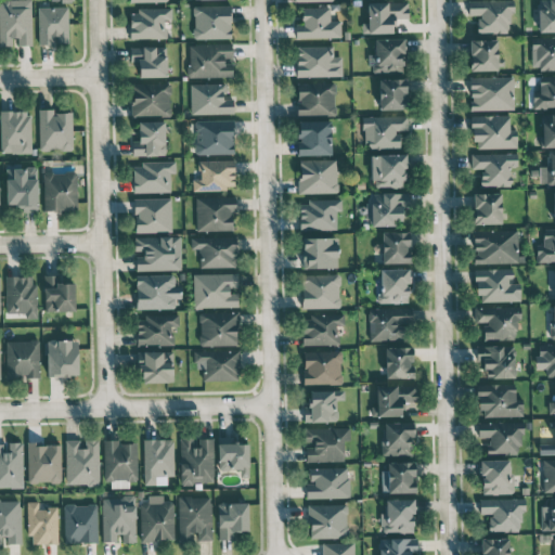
[(31,46),(30,0),(0,0),(0,46),(14,46),(31,46)]
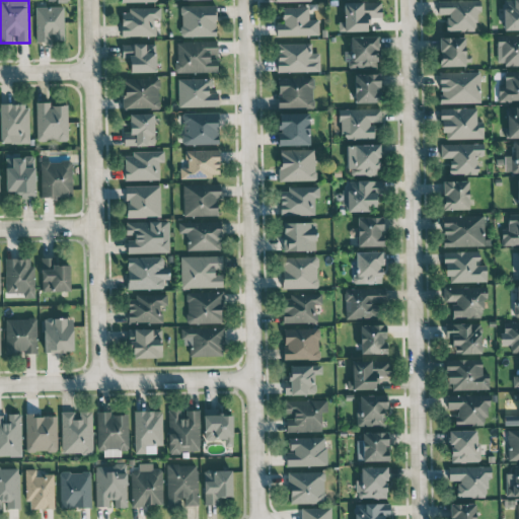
[(477,0),(437,0),(438,13),(446,13),(446,30),(478,30),(477,0)]
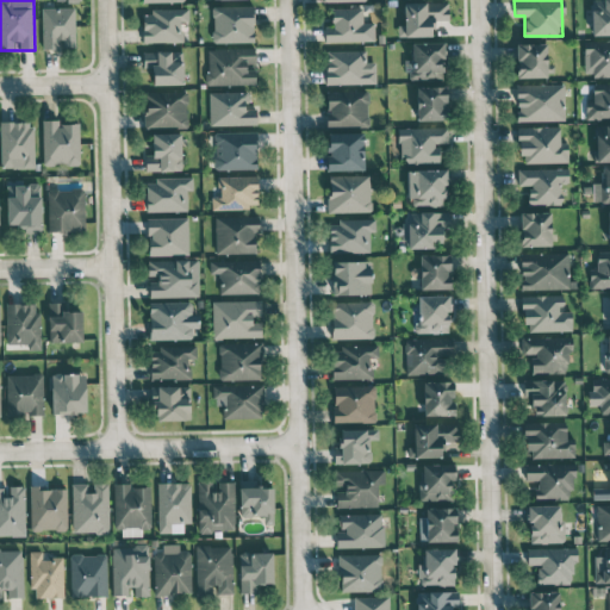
[(448,1),(403,2),(404,25),(397,25),(398,37),(433,36),(433,20),(449,19),(448,1)]
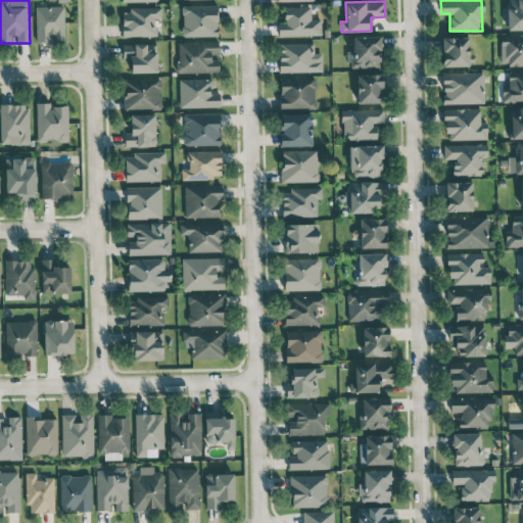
[(218,36),(217,4),(181,5),(182,37),(218,36)]
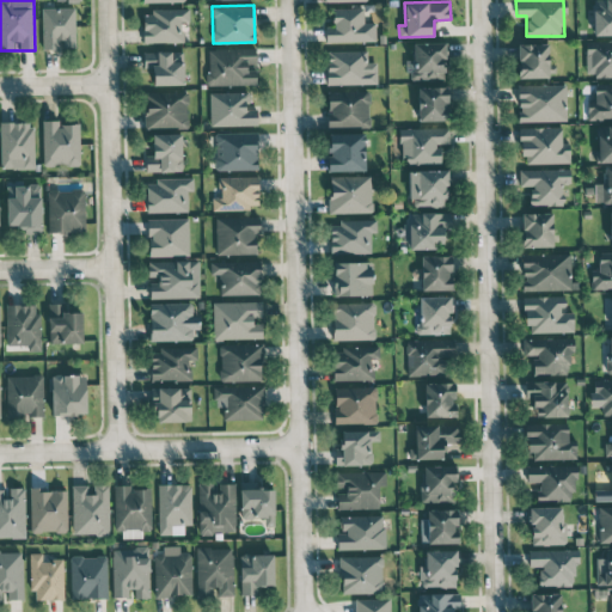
[(74,7),(42,7),(43,49),(61,48),(61,47),(75,47),(74,7)]
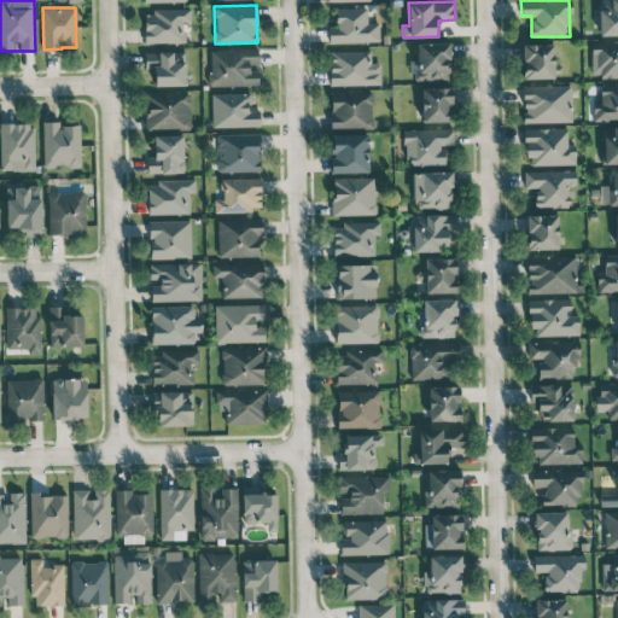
[(379,42),(379,23),(367,22),(367,9),(336,7),(336,27),(328,25),(328,41),(379,42)]
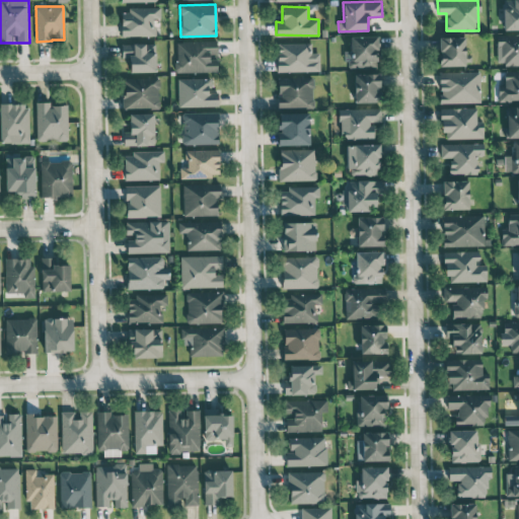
[(158,35),(158,8),(121,8),(122,35),(158,35)]
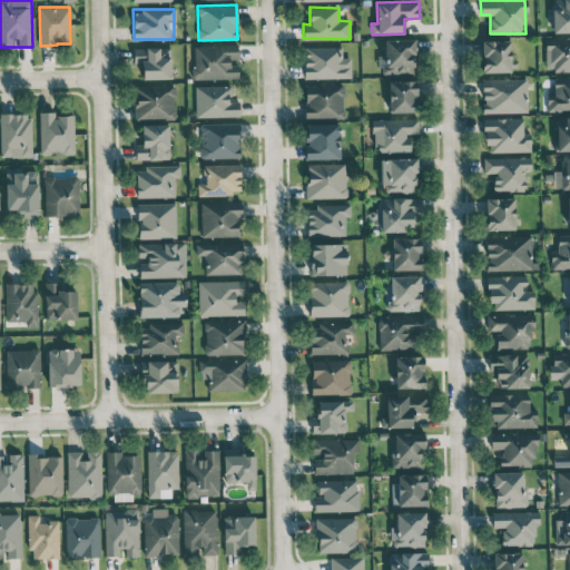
[(569,70),(569,37),(544,38),(546,71),(569,70)]
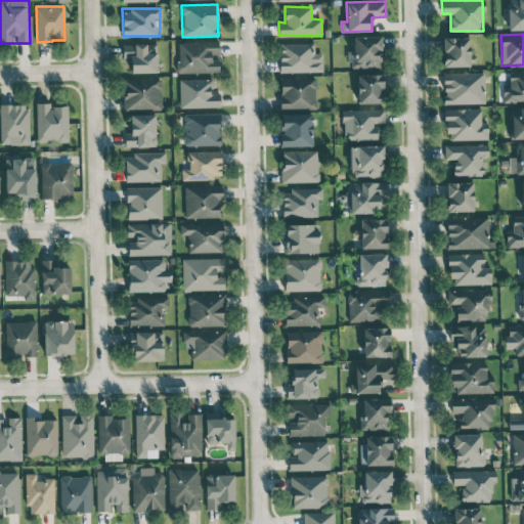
[(381,36),(353,37),(353,51),(348,51),(349,68),(380,67),(379,49),(381,48),(381,36)]
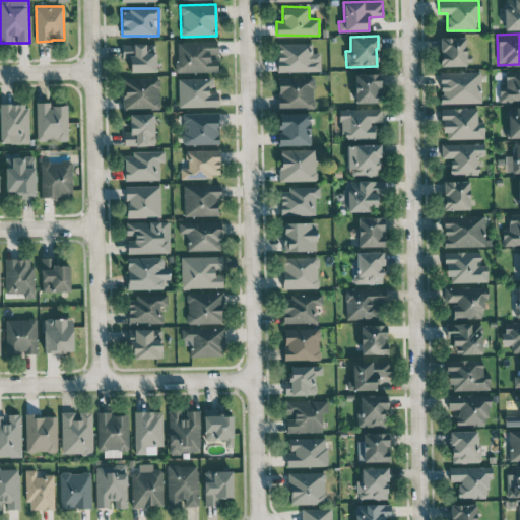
[(440,37),(440,66),(466,65),(465,37),(440,37)]
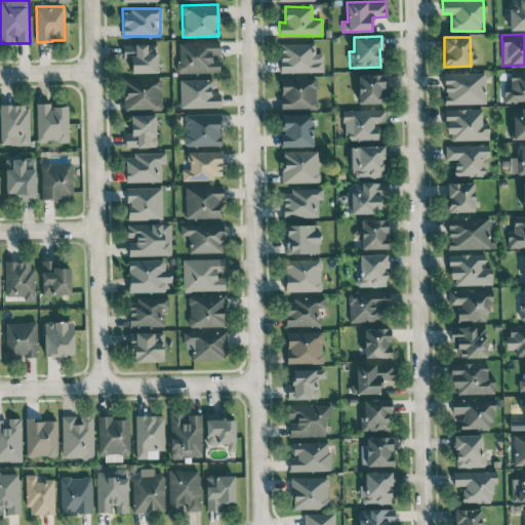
[(178,74),(219,72),(219,56),(219,40),(177,41),(178,74)]
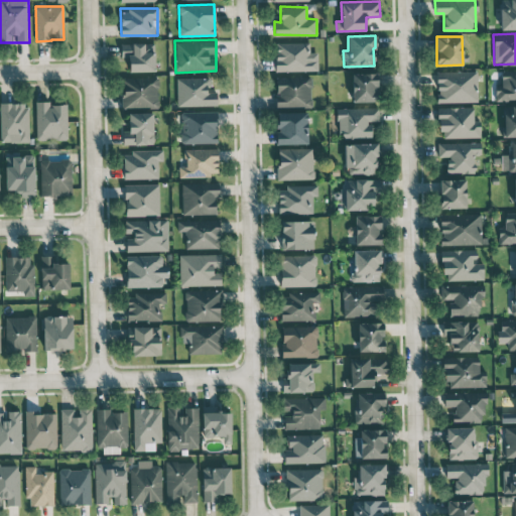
[(154,42),(121,43),(121,57),(128,56),(129,72),(155,71),(154,42)]
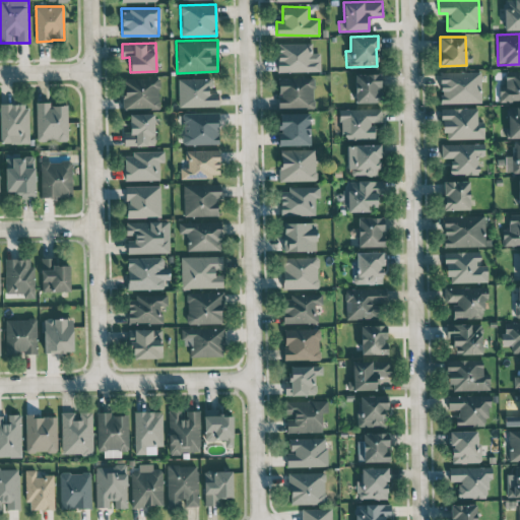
[(312,43),(277,43),(278,72),(320,71),(320,53),(312,53),(312,43)]
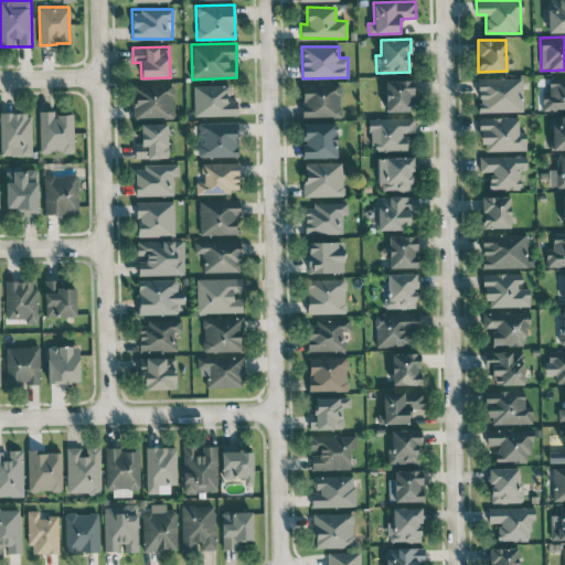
[(522,77),(478,78),(478,112),(523,112),(522,77)]
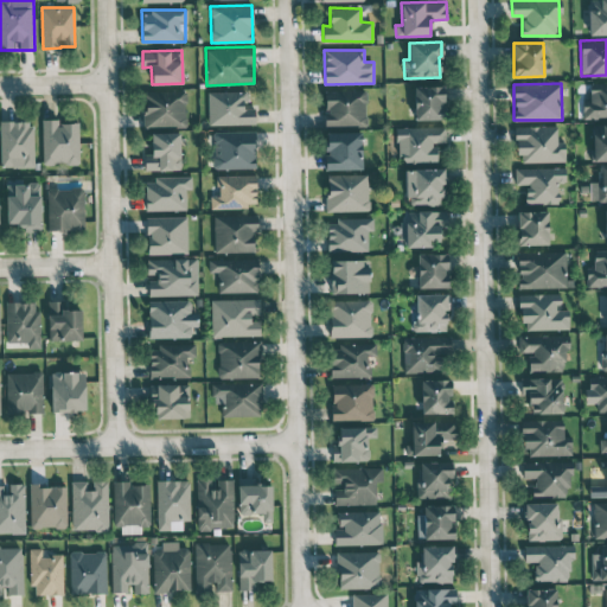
[(415,120),(445,119),(443,85),(414,87),(415,120)]
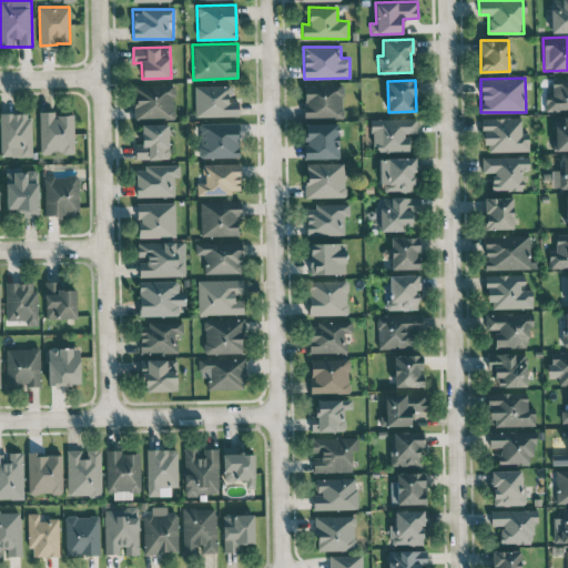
[(304,118),(343,117),(342,83),(303,84),(304,118)]
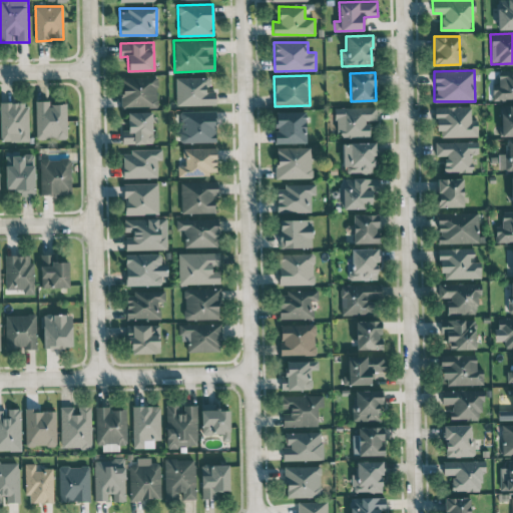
[(121,107),(157,106),(156,76),(121,77),(121,107)]
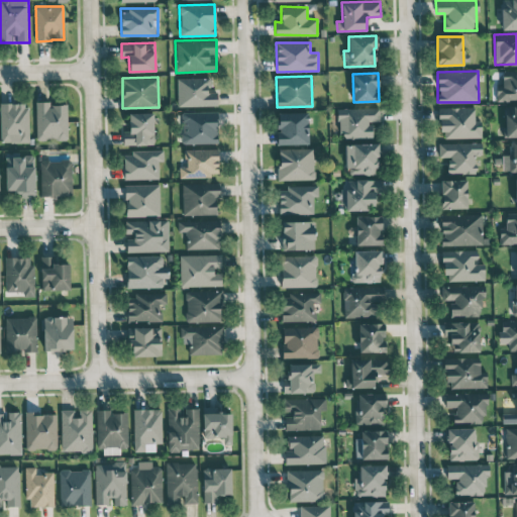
[(178,106),(217,106),(217,91),(210,92),(209,78),(177,78),(178,106)]
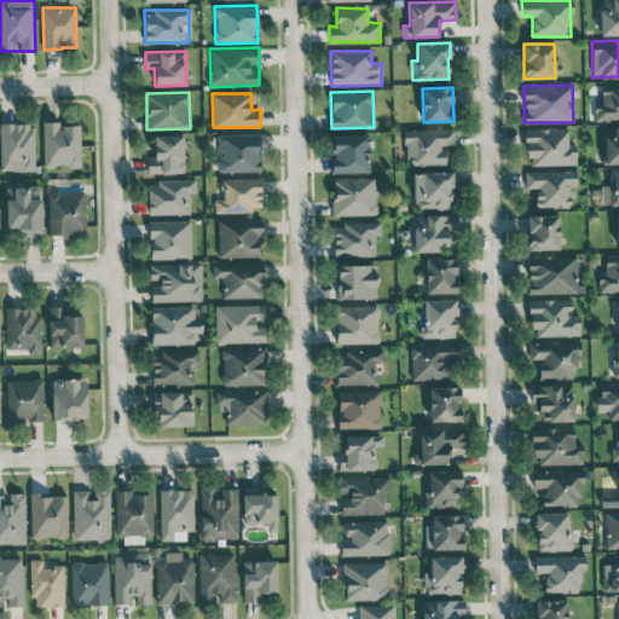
[(59,125),(58,121),(42,121),(44,168),(81,167),(80,125),(59,125)]
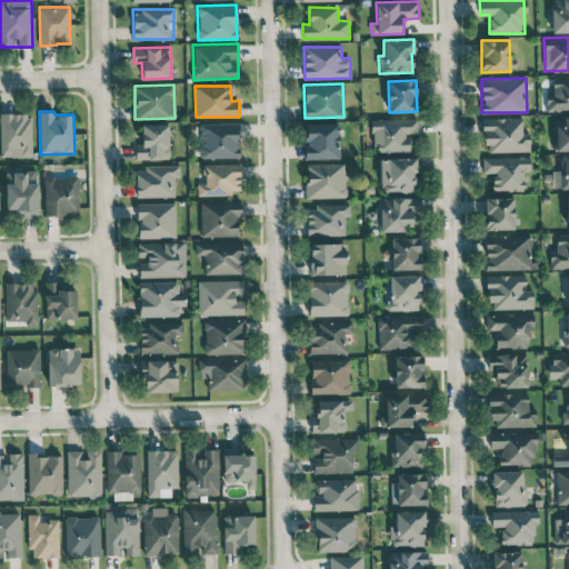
[(0,113),(0,130),(0,157),(32,156),(31,113),(0,113)]
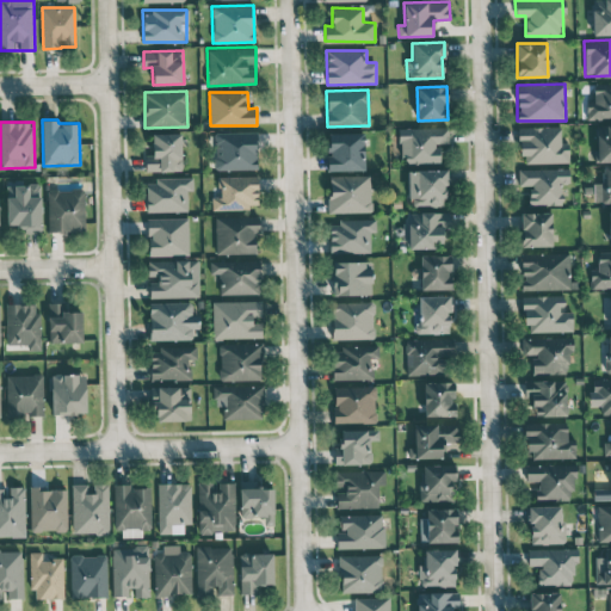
[(440,162),(439,144),(449,144),(449,127),(400,128),(401,164),(440,162)]
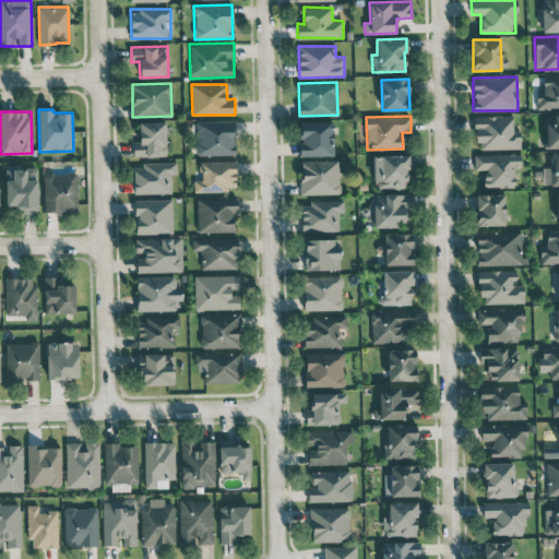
[(513,131),(513,116),(476,116),(477,150),(521,149),(520,130),(513,131)]
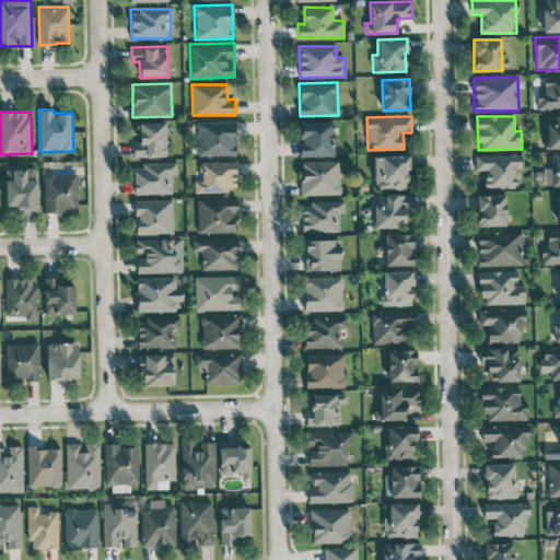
[(196,121),(197,155),(236,154),(235,120),(196,121)]
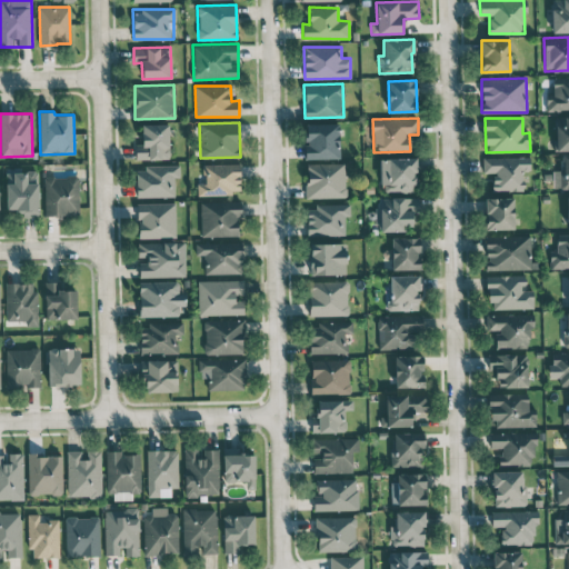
[(169,123),(141,125),(141,143),(135,143),(136,160),(170,159),(169,123)]
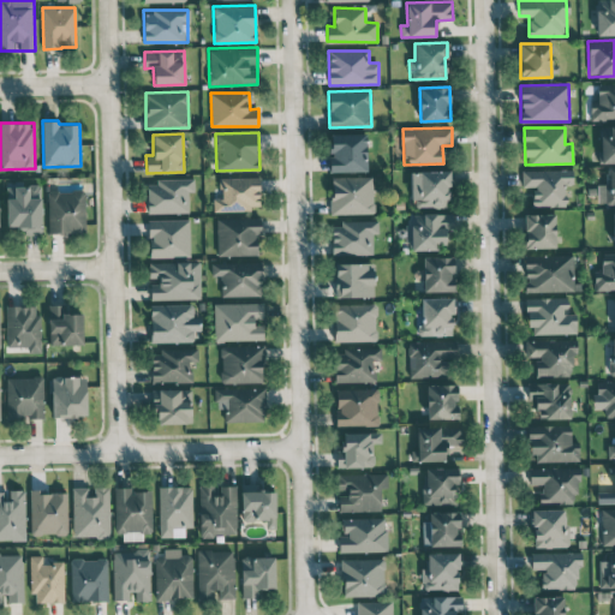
[(329,172),(368,171),(366,133),(329,133),(329,172)]
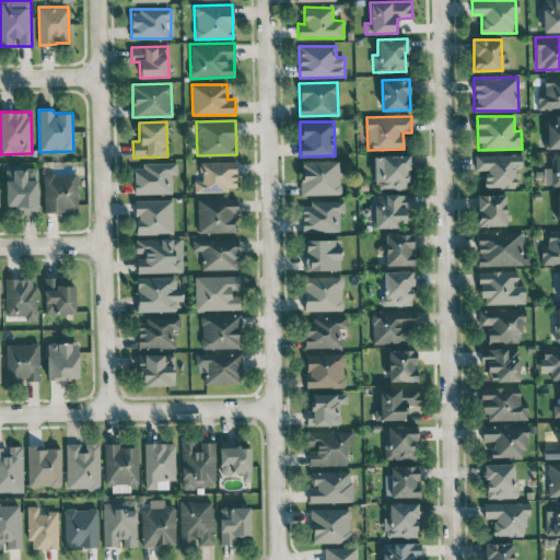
[(475,154),(475,170),(485,170),(485,187),(515,188),(515,168),(521,168),(521,154),(475,154)]
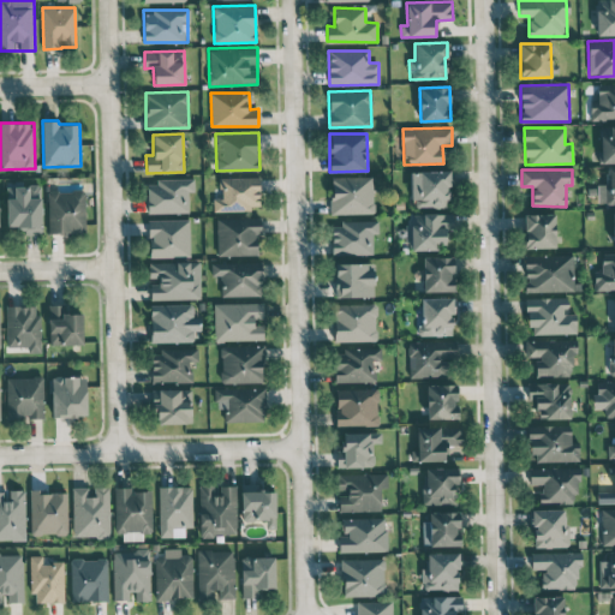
[(411,172),(412,208),(449,207),(448,185),(451,185),(451,171),(411,172)]
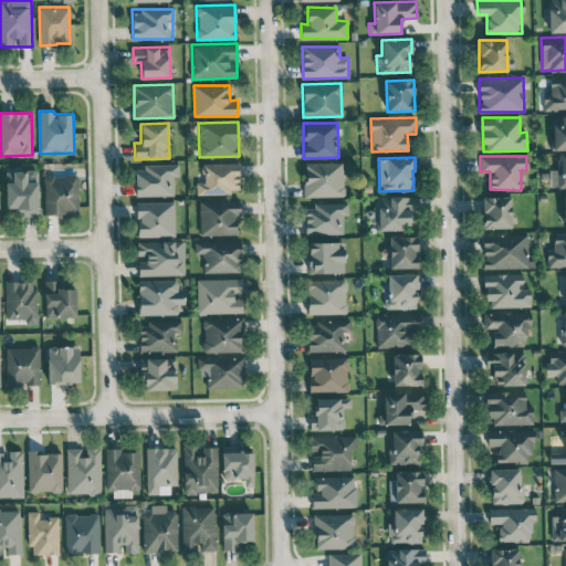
[(239,189),(239,163),(202,164),(202,182),(196,182),(196,195),(230,194),(230,189),(239,189)]
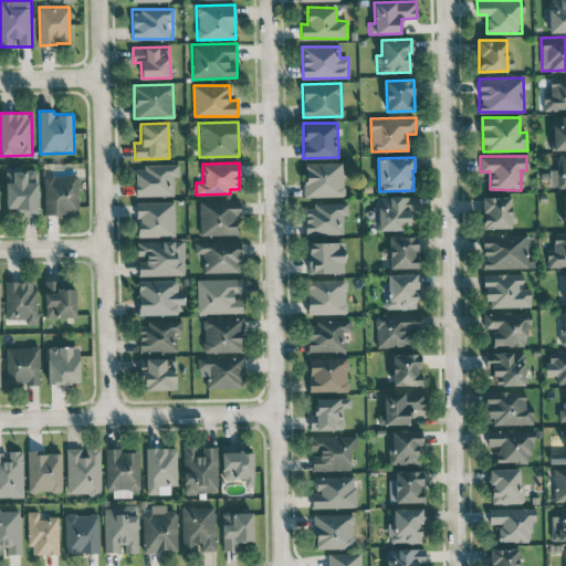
[(304,163),(304,197),(344,196),(343,163),(304,163)]
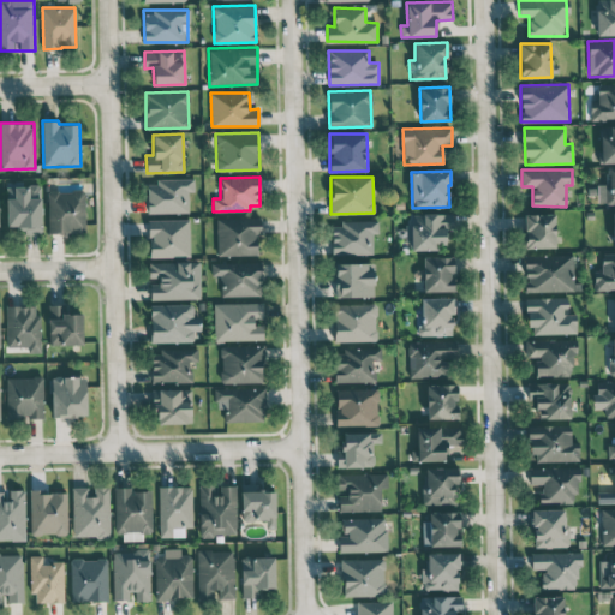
[(148,213),(189,212),(189,191),(195,191),(195,179),(147,180),(148,213)]
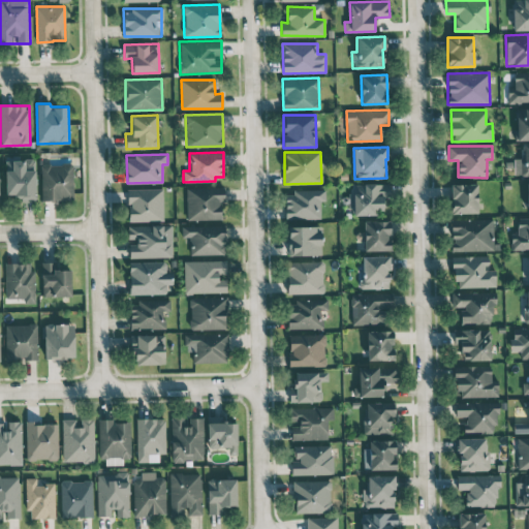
[(6,194),(16,194),(16,203),(36,203),(35,159),(5,160),(6,194)]
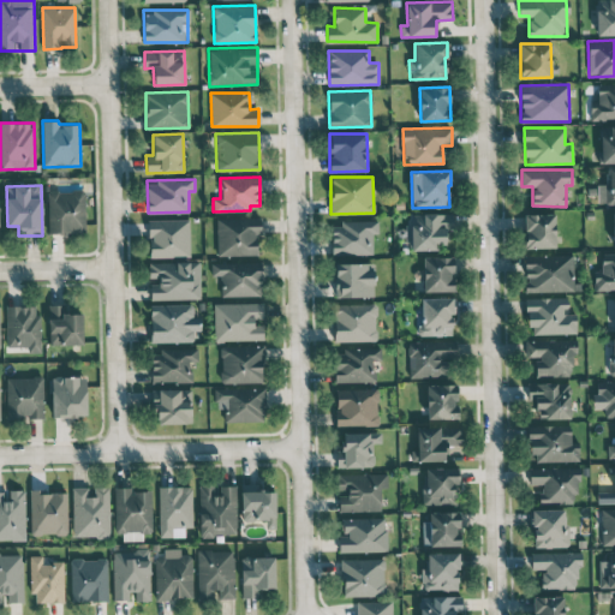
[(85,191),(47,191),(48,233),(85,232),(85,191)]
